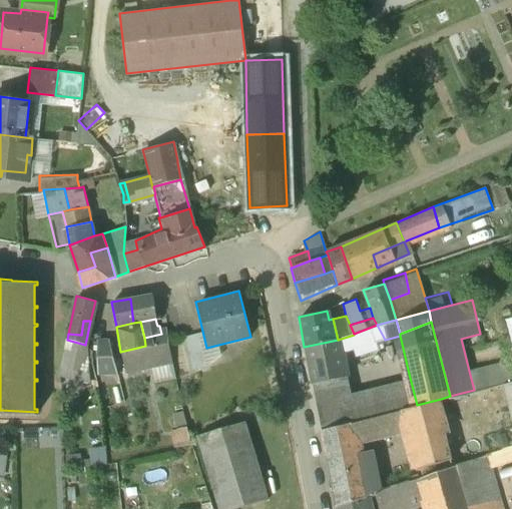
[(354,335),(338,340),(340,350),(384,338),(377,325),(354,334),(354,335)]
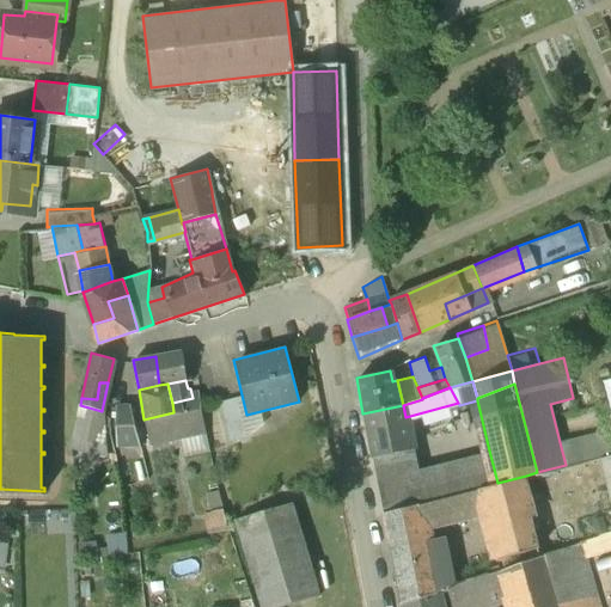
[(227,441),(245,437),(234,397),(218,402),(227,441)]
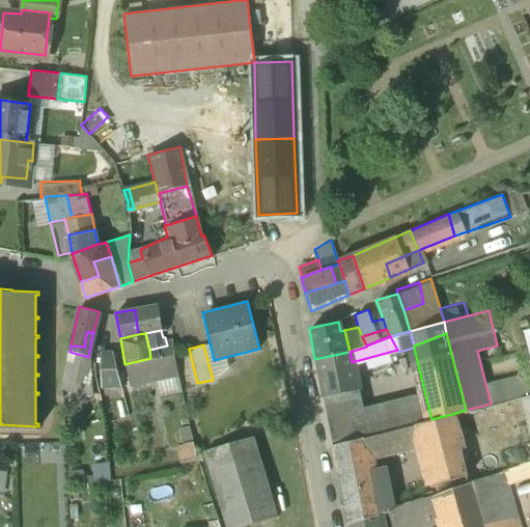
[(88,357),(70,352),(62,383),(62,390),(92,397),(90,357),(88,357)]
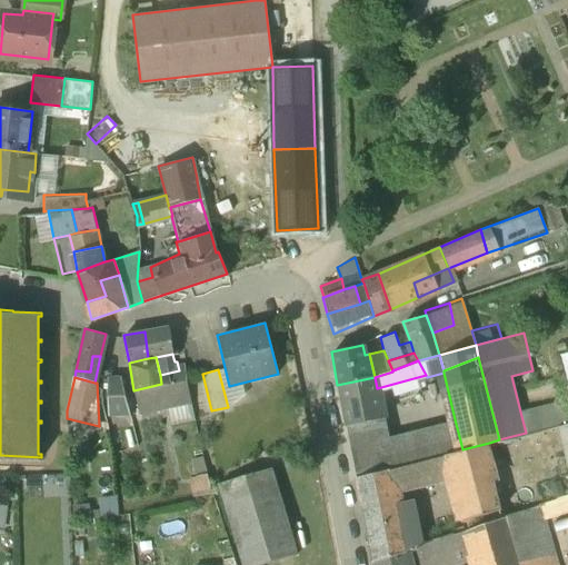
[(130,414),(120,377),(107,377),(108,414),(130,414)]
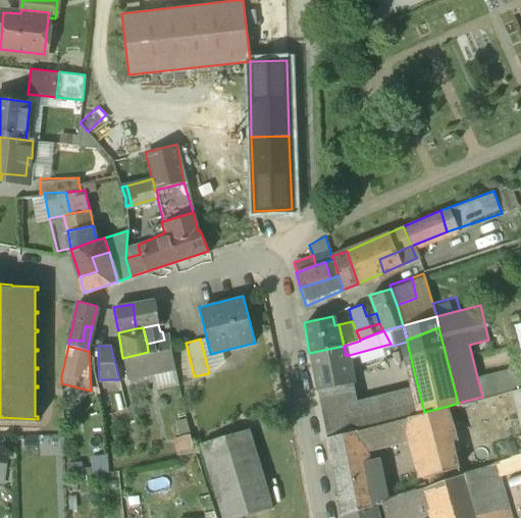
[(148,352),(122,358),(125,373),(174,364),(170,346),(148,352)]
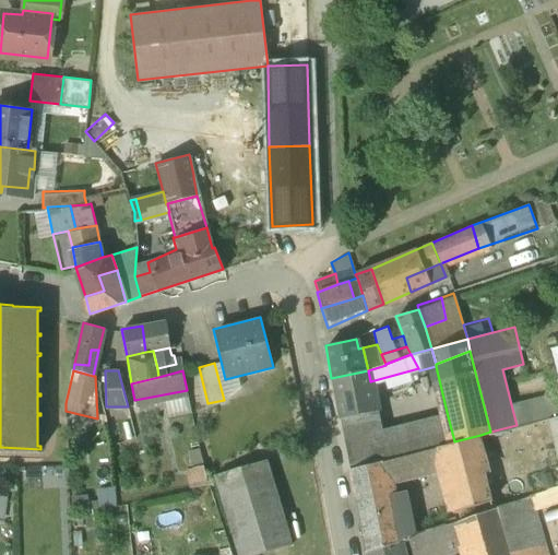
[(368,370),(331,378),(340,416),(376,409),(370,381),(368,370)]
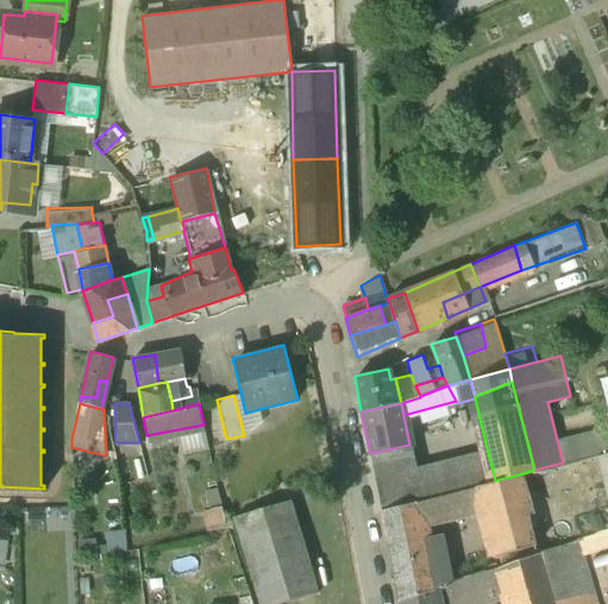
[(558,445),(563,463),(597,454),(607,451),(607,446),(605,433),(558,445)]
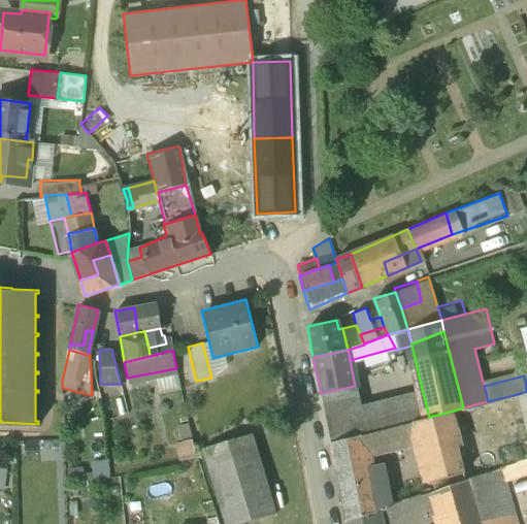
[(355,386),(321,393),(330,441),(360,434),(410,421),(429,417),(422,389),(359,405),(355,386)]
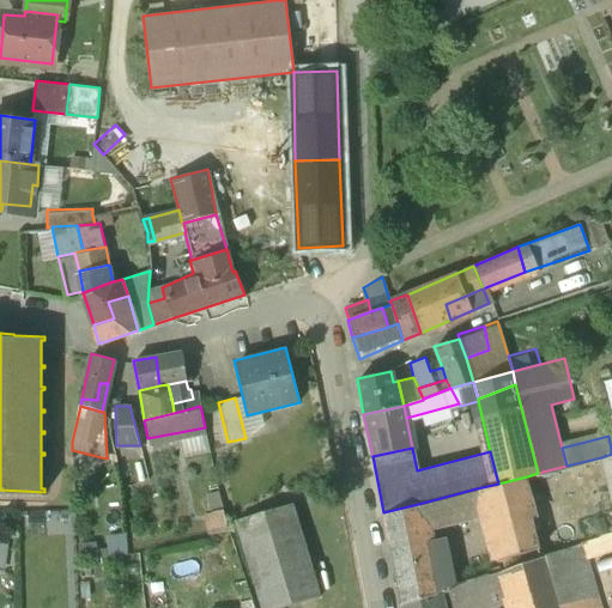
[(611,454),(601,457),(611,503),(611,454)]
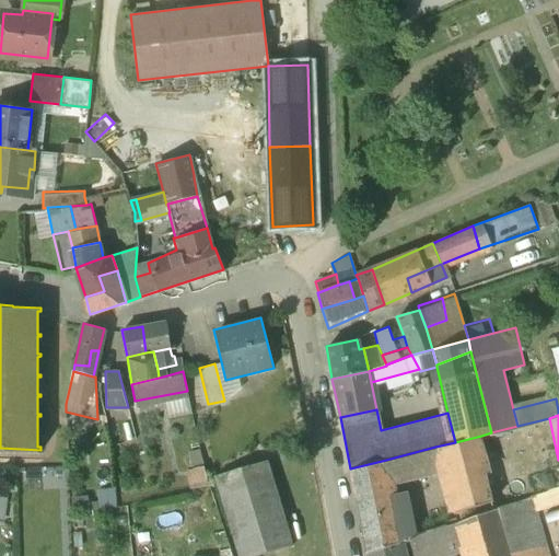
[(455,442),(435,447),(440,464),(457,521),(495,508),(486,474),(491,473),(481,436),(455,442)]
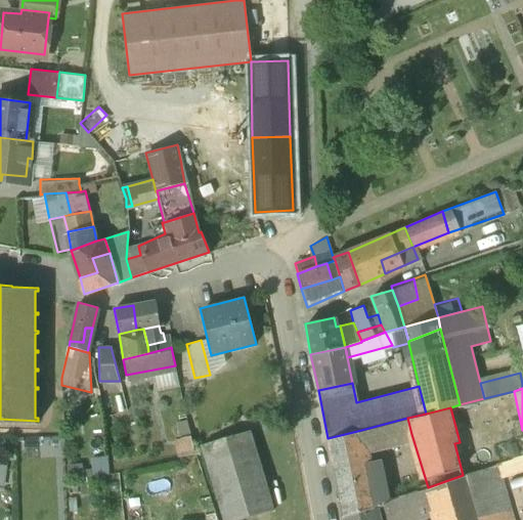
[(407,418),(357,431),(360,447),(411,434),(407,418)]
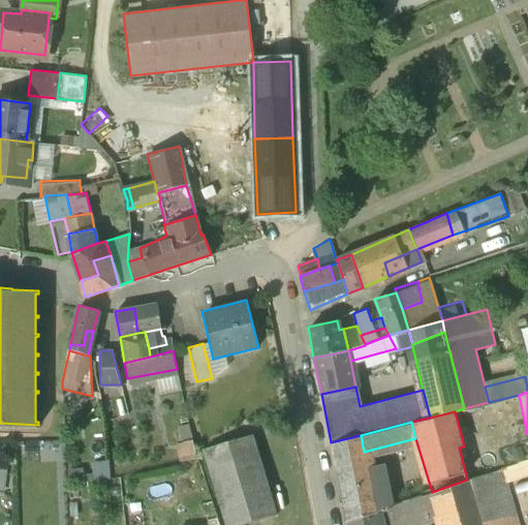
[(250,434),(203,449),(224,524),(239,524),(275,514),(250,434)]
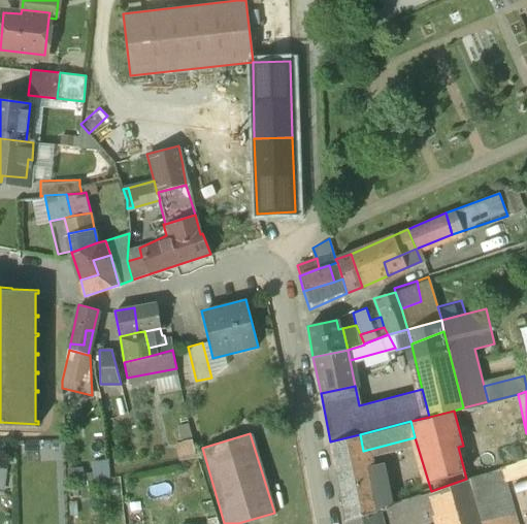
[(360,434),(330,441),(333,457),(363,451),(360,434)]
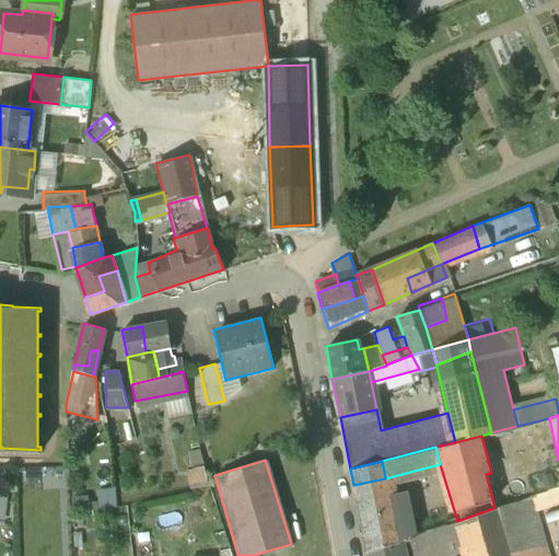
[(207,477),(204,464),(184,470),(188,489),(209,484),(207,477)]
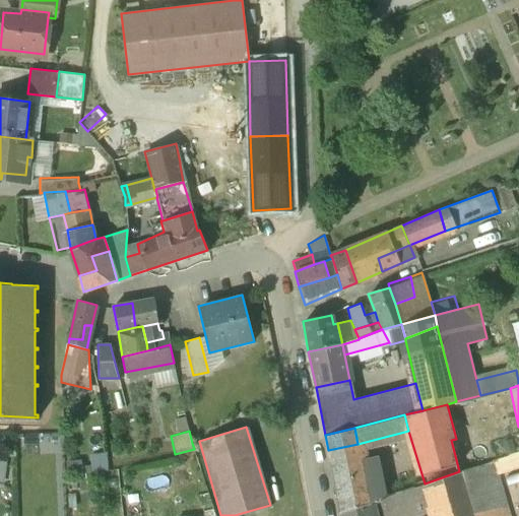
[(358,444),(328,450),(340,513),(368,501),(370,501),(368,490),(358,444)]
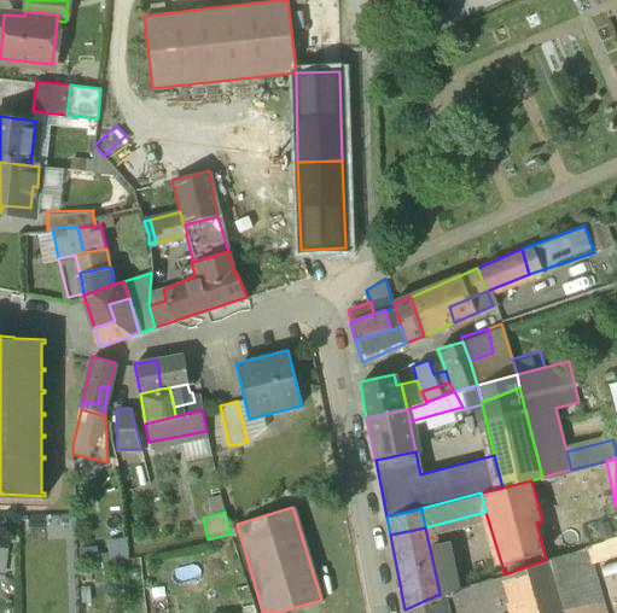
[(81,562),(92,560),(98,560),(95,544),(80,547),(81,562)]
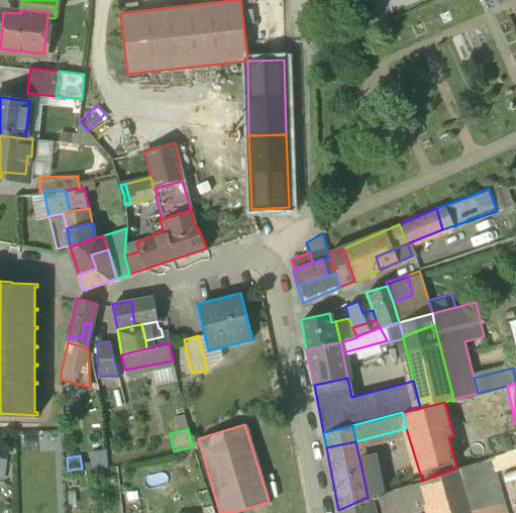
[(506,512),(491,456),(456,469),(463,493),(469,508),(471,512),(506,512)]
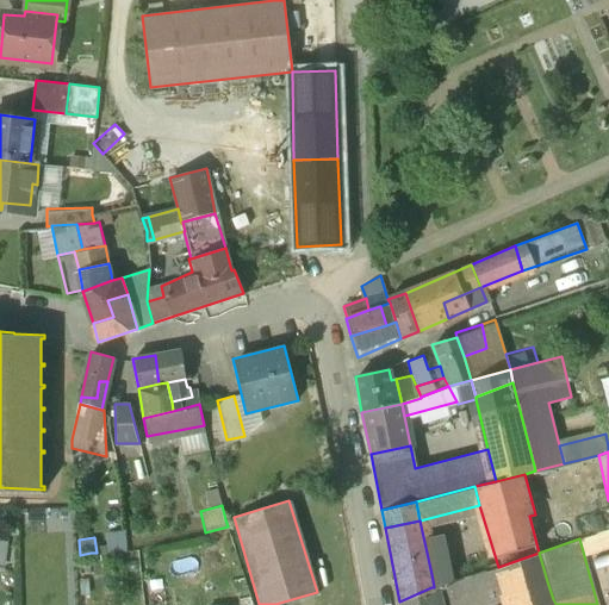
[(97,553),(91,553),(94,575),(111,572),(107,550),(97,553)]
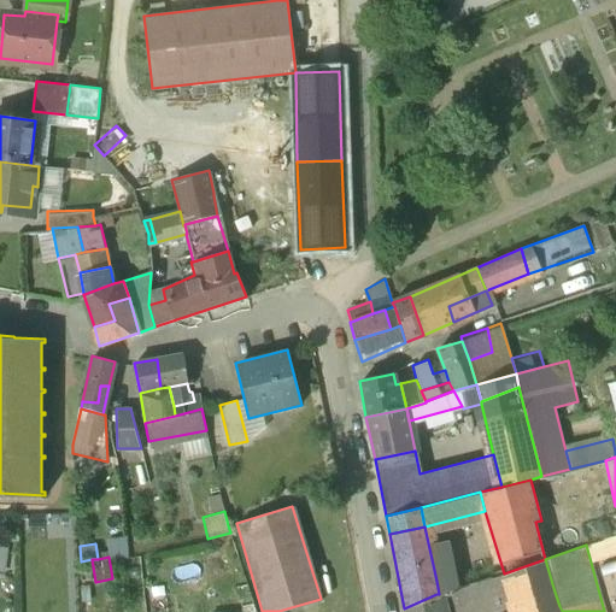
[(499,575),(508,600),(553,588),(545,559),(504,574),(499,575)]
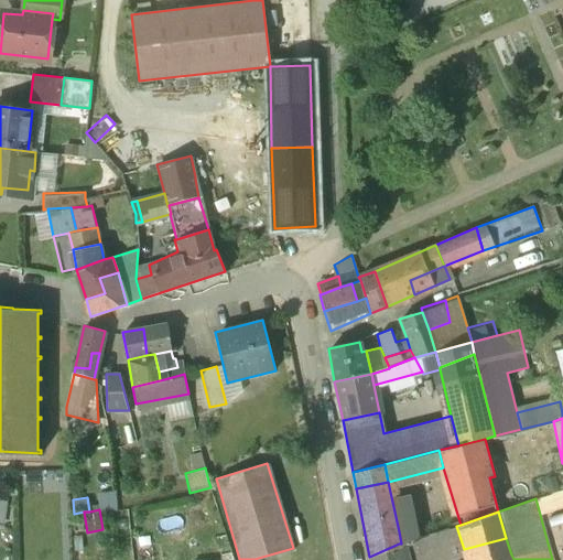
[(450,520),(433,525),(435,534),(452,527),(451,523),(450,520)]
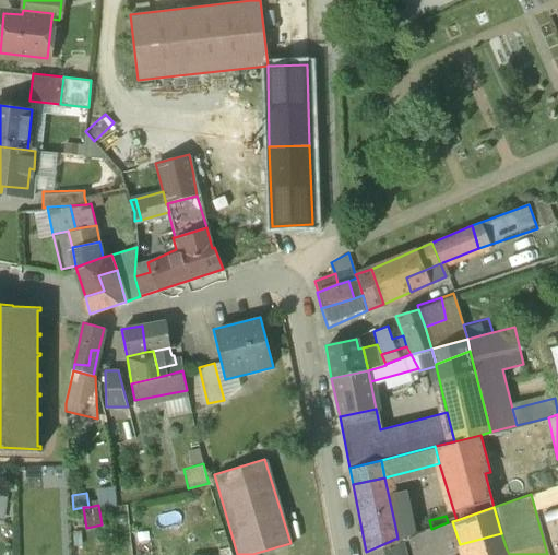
[(429,520),(395,527),(398,539),(431,529),(429,520)]
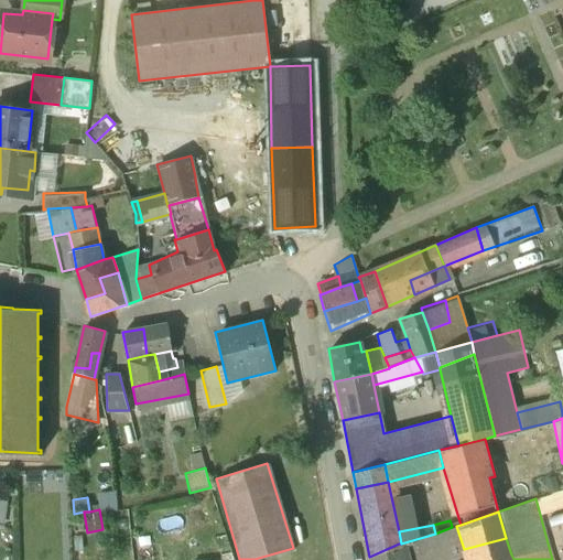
[(452,527),(435,534),(401,544),(399,544),(402,559),(428,559),(464,549),(456,526),(452,527)]
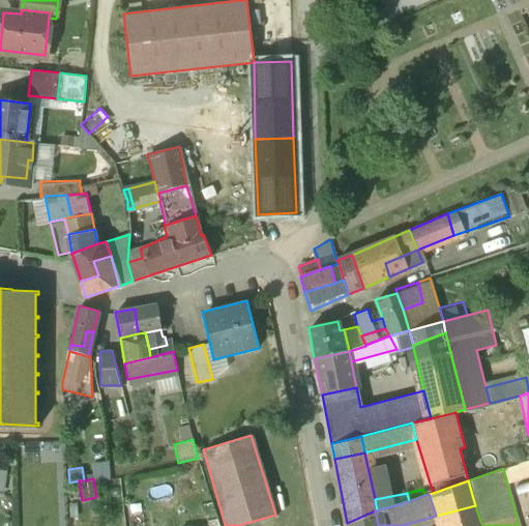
[(195,525),(218,525),(211,501),(201,505),(207,523),(196,524),(195,525)]
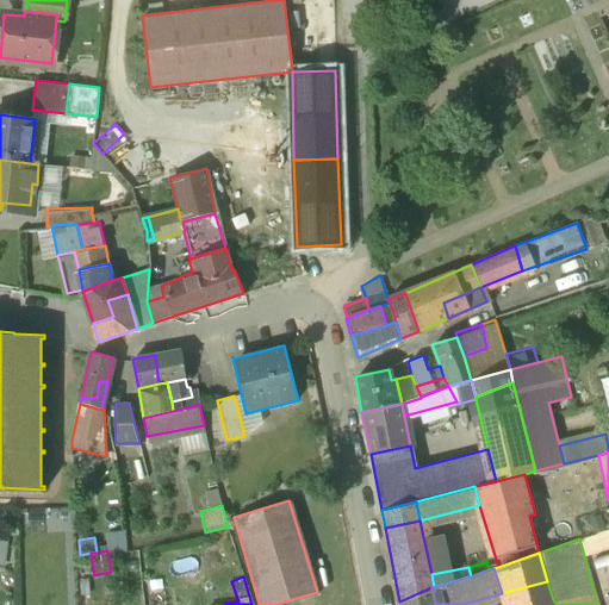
[(547,581),(502,593),(505,604),(526,604),(553,599),(547,581)]
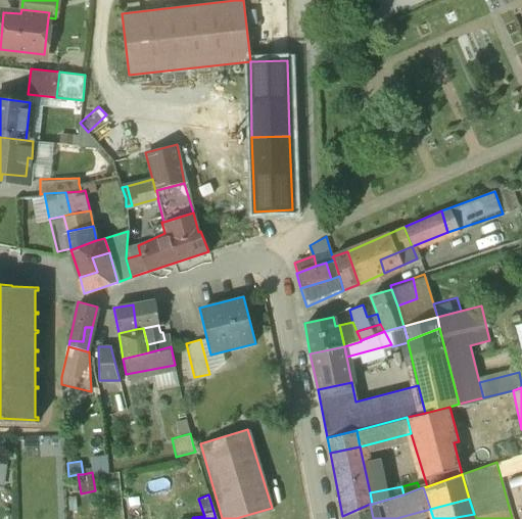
[(373,518),(370,504),(342,516),(343,518),(373,518)]
